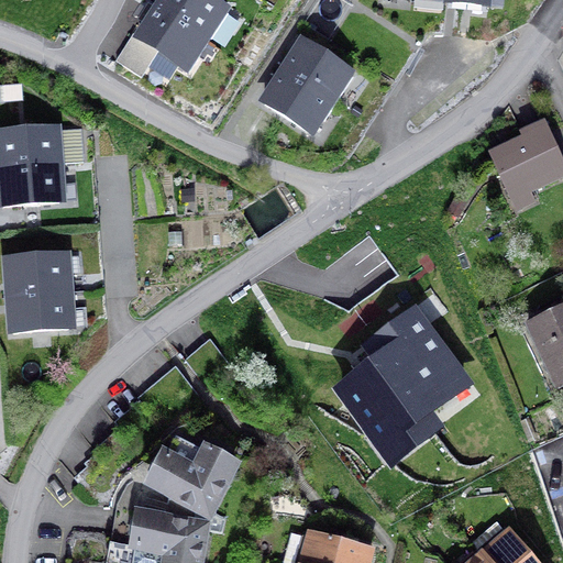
[(212,24),(222,10),(206,0),(165,0),(158,11),(208,43),(218,29),(212,24)]
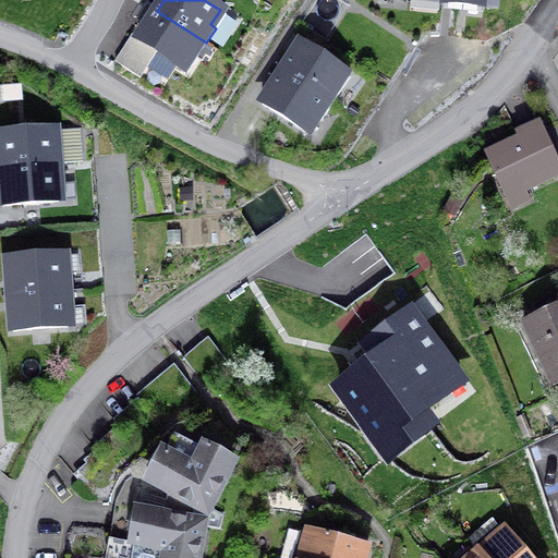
[(157,52),(187,72),(206,43),(157,11),(138,39),(132,36),(116,61),(141,77),(157,52)]
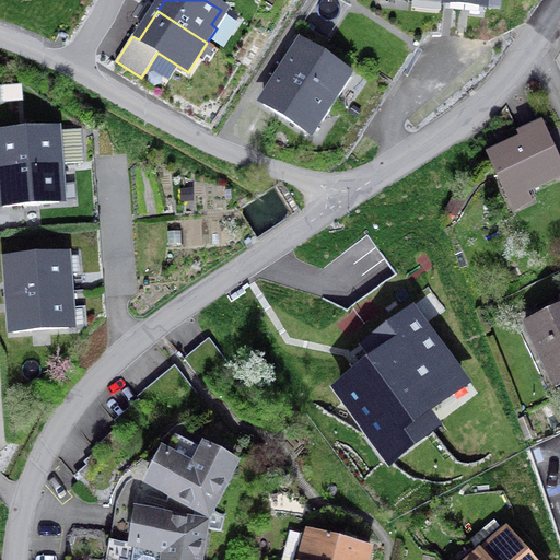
[(302,45),(282,74),(331,106),(351,77),(302,45)]
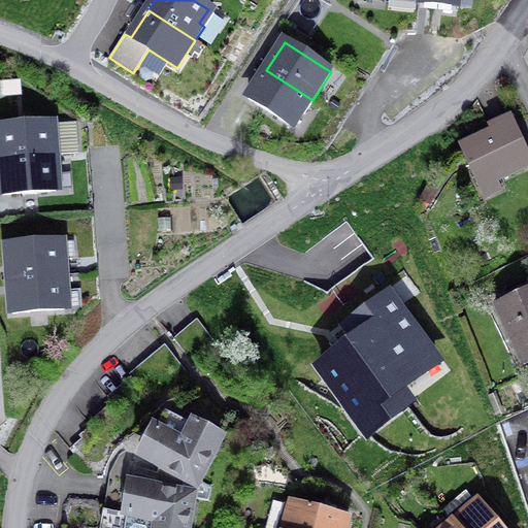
[(304,114),(312,100),(266,70),(249,98),(290,125),(299,110),(304,114)]
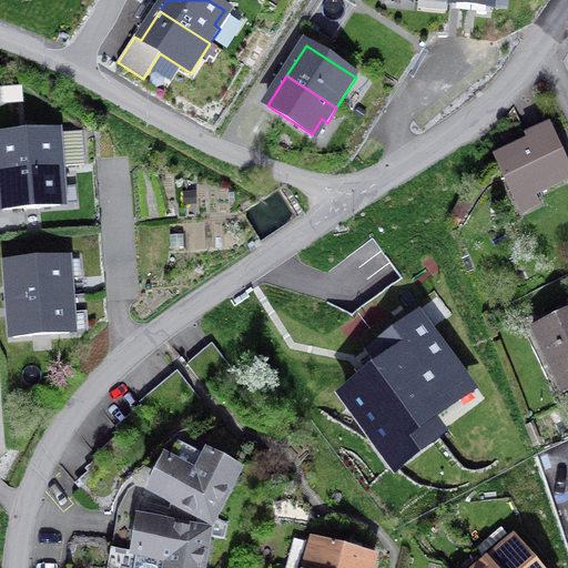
[(539,203),(535,193),(567,176),(567,168),(549,127),(526,138),(529,145),(497,161),(520,211),(539,203)]
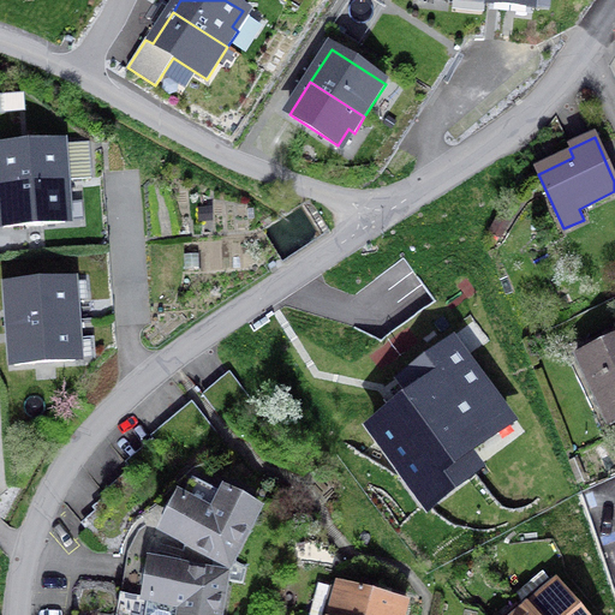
[(0,148),(0,181),(0,187),(69,183),(66,144),(0,148)]
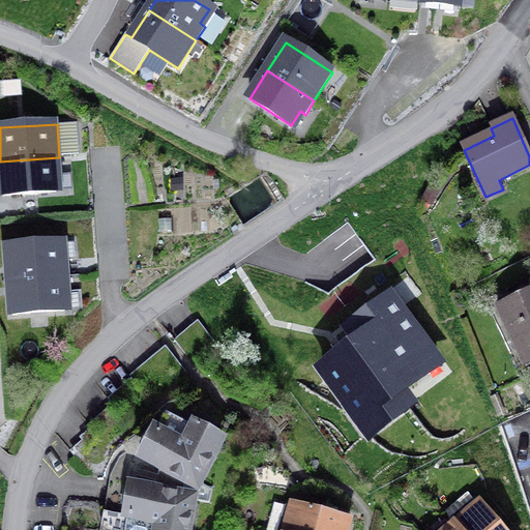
[(61,175),(59,157),(0,162),(3,196),(56,192),(55,175),(61,175)]
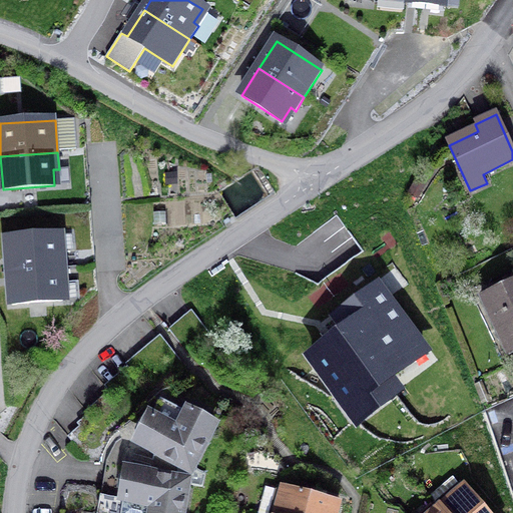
[(415,180),(408,194),(417,198),(424,185),(415,180)]
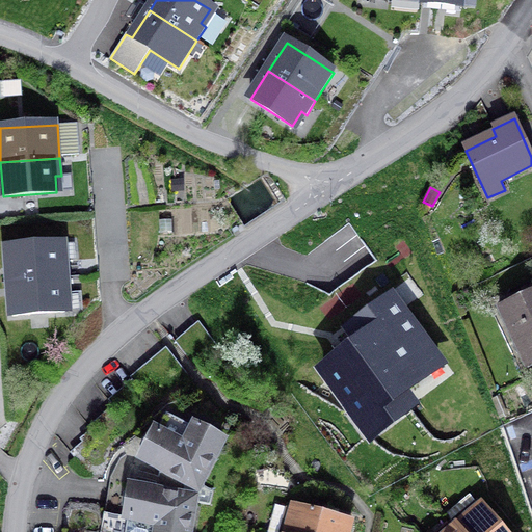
[(460,193),(456,197),(461,202),(464,196),(460,193)]
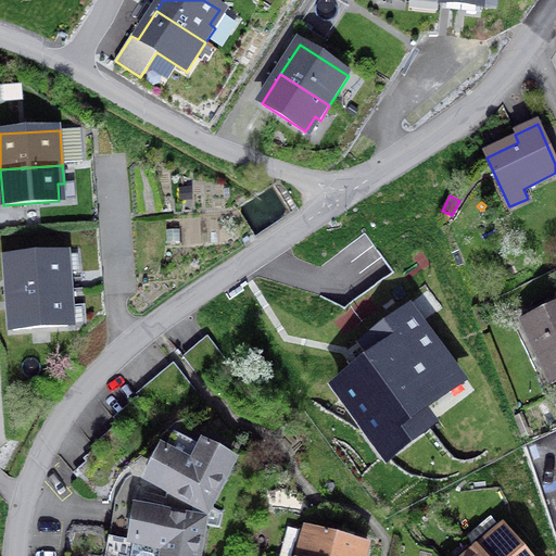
[(8,258),(10,294),(72,290),(71,272),(64,273),(63,255),(8,258)]
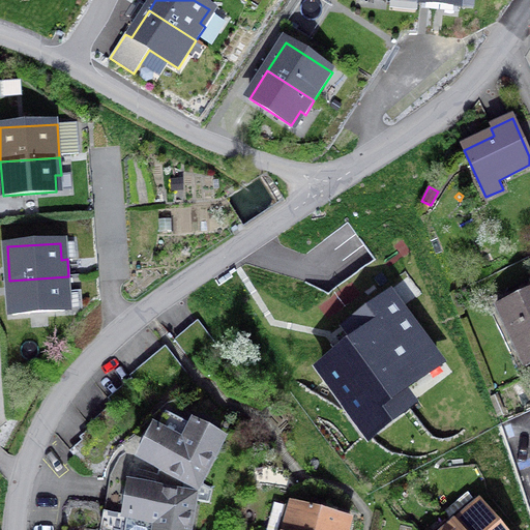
[(69,293),(68,276),(9,281),(11,314),(64,310),(63,293),(69,293)]
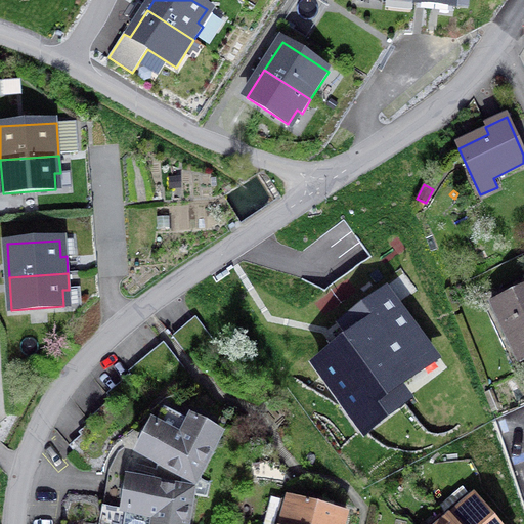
[(387,287),(338,323),(347,337),(311,364),(363,433),(449,369),(387,287)]
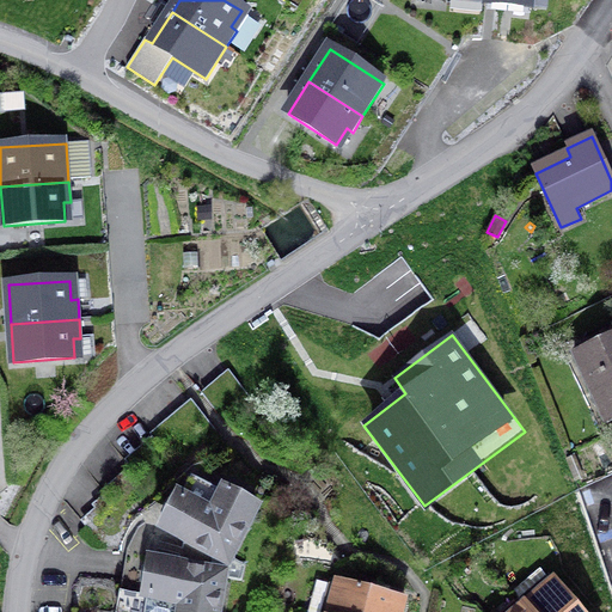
[(611,335),(574,353),(607,424),(611,421),(611,335)]
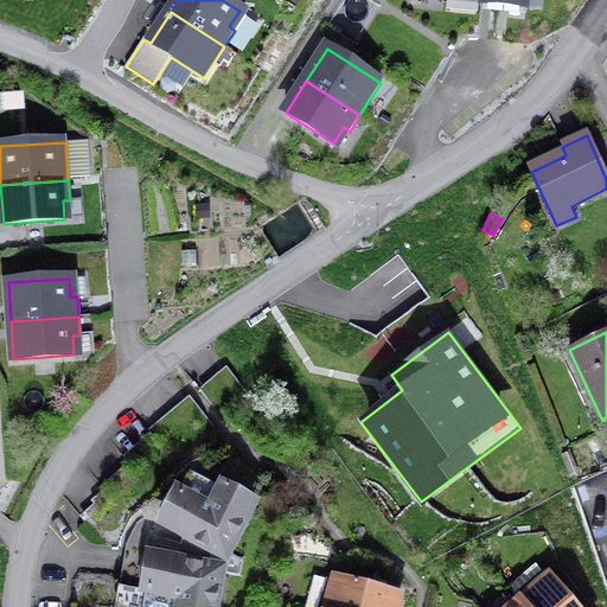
[(190,471),(161,524),(225,556),(253,504),(190,471)]
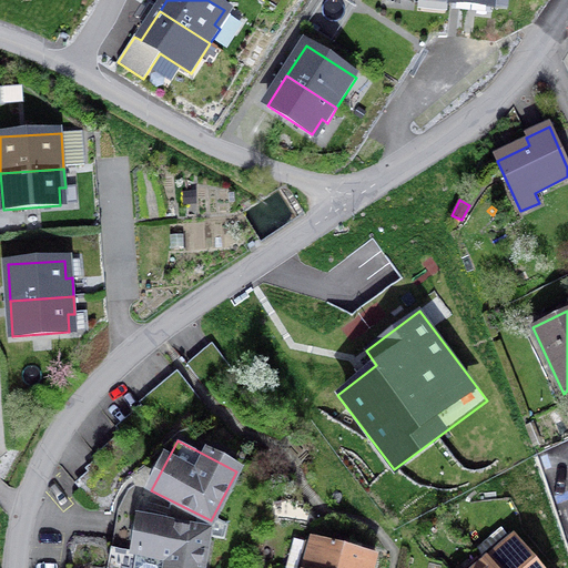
[(141,520),(132,567),(201,567),(208,531),(141,520)]
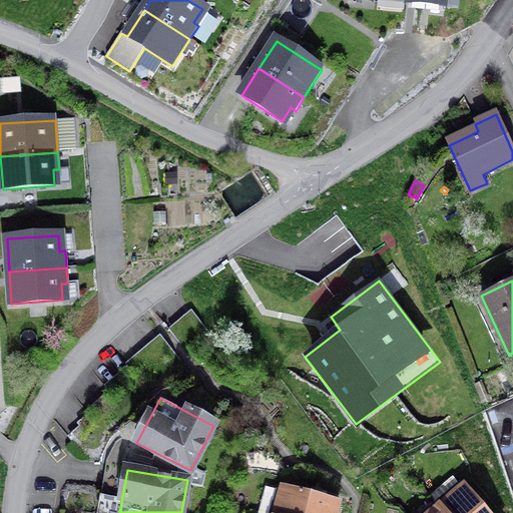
[(441,507),(440,508),(443,512),(483,512),(463,489),(462,490),(454,481),(450,480),(432,495),(441,507)]
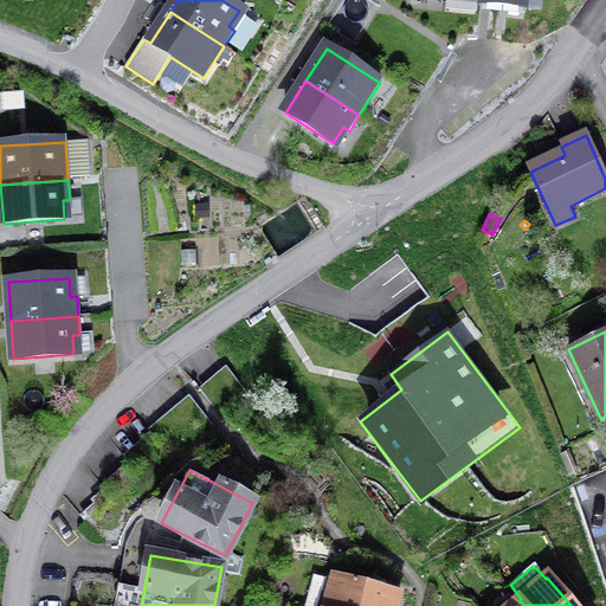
[(335,579),(327,605),(394,605),(398,597),(335,579)]
